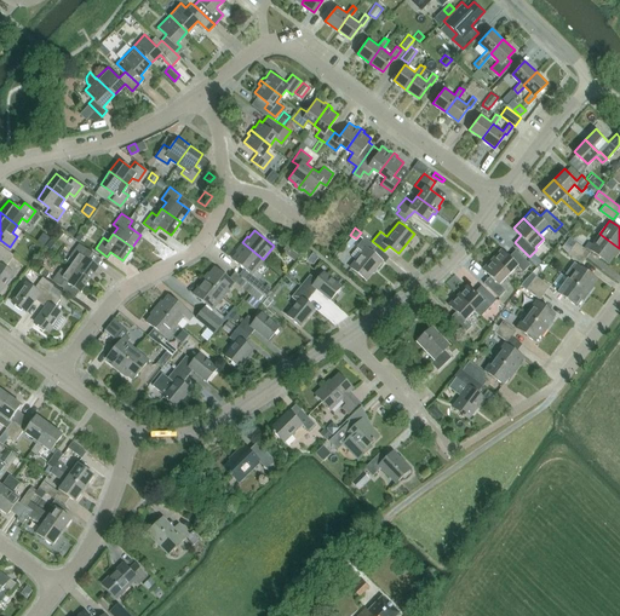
[(615,255),(619,248),(600,234),(592,243),(587,239),(583,245),(577,241),(575,241),(568,235),(564,241),(572,247),(572,246),(586,257),(591,248),(608,262),(613,254),(615,255)]
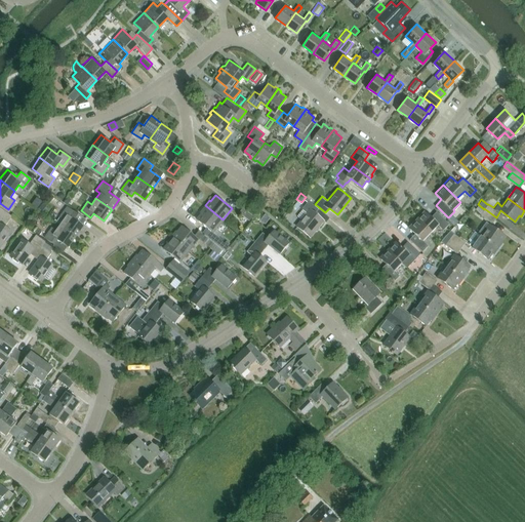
[(319,207),(315,204),(309,199),(301,207),(308,211),(296,225),(310,235),(323,218),(315,212),(319,207)]
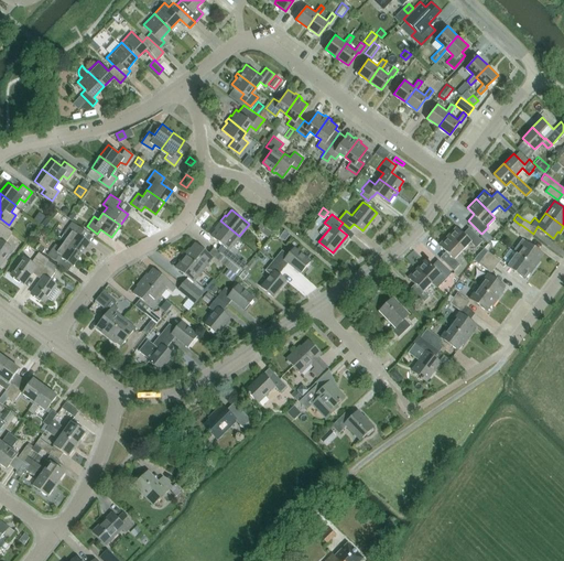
[(41,223),(45,226),(51,219),(46,216),(41,223)]
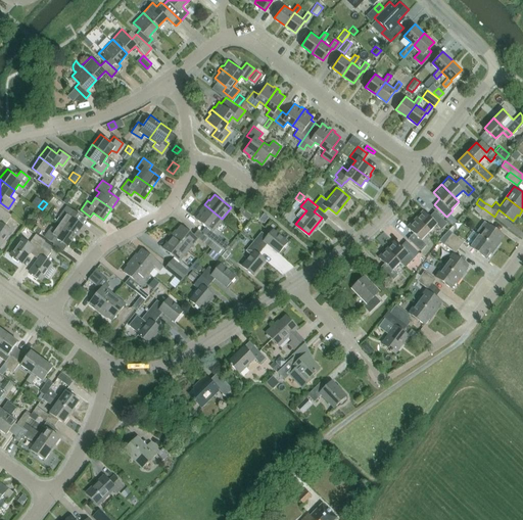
[(76,234),(83,223),(73,216),(77,211),(66,204),(59,214),(63,217),(59,223),(76,234)]
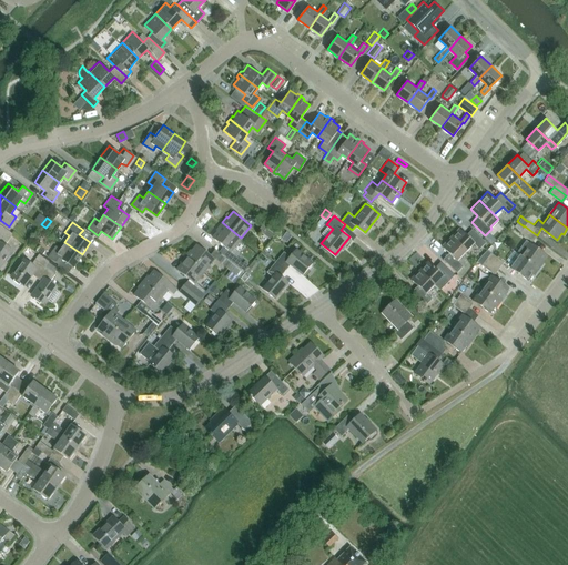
[(231,250),(241,238),(222,222),(216,229),(217,230),(213,235),(231,250)]
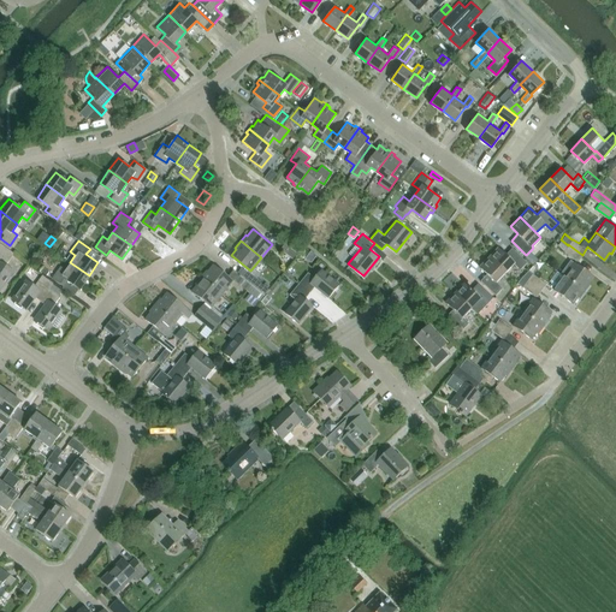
[(294,257),(298,253),(285,242),(280,247),(294,257)]
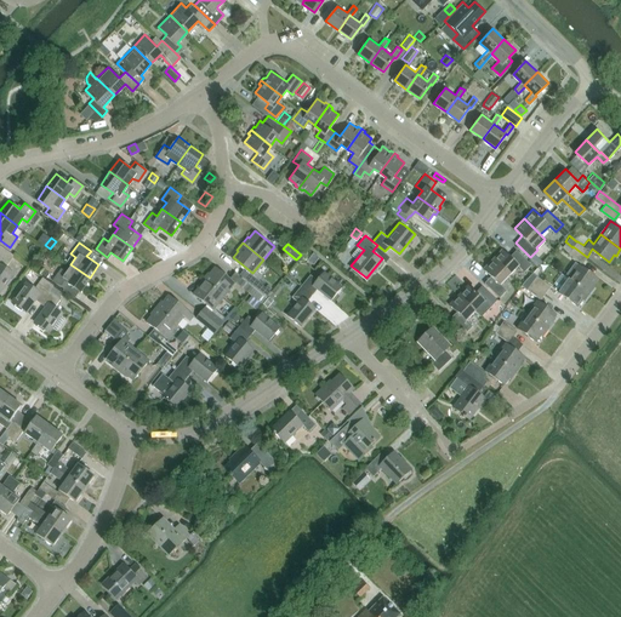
[(5,266),(15,253),(4,245),(0,250),(0,289),(12,272),(5,266)]
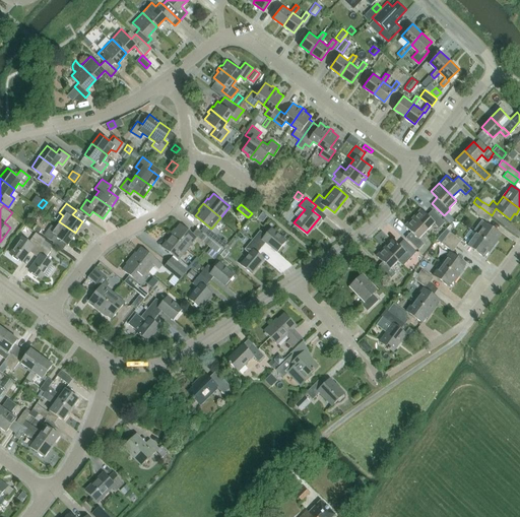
[(488,220),(492,215),(479,206),(479,207),(476,211),(488,220)]
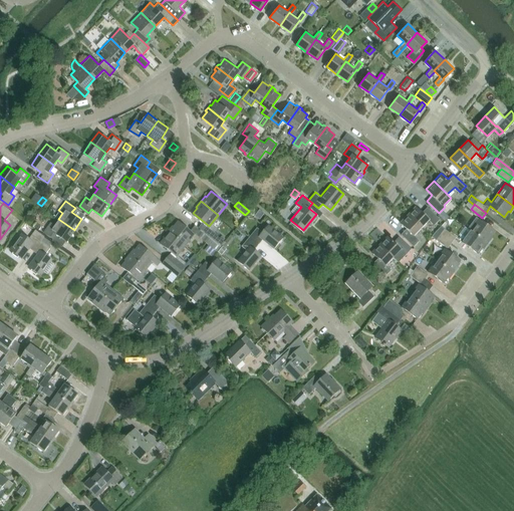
[(434,224),(440,218),(428,206),(422,211),(416,205),(408,213),(422,227),(429,219),(434,224)]
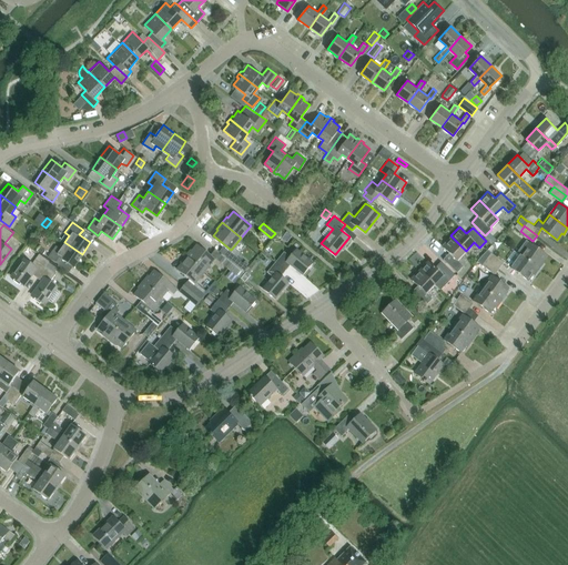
[(287,241),(292,233),(286,230),(282,236),(287,241)]
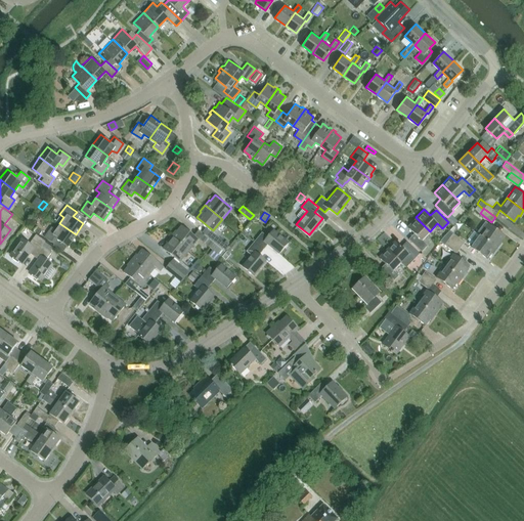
[(422,239),(430,231),(416,217),(407,225),(415,231),(408,237),(422,250),(428,244),(422,239)]
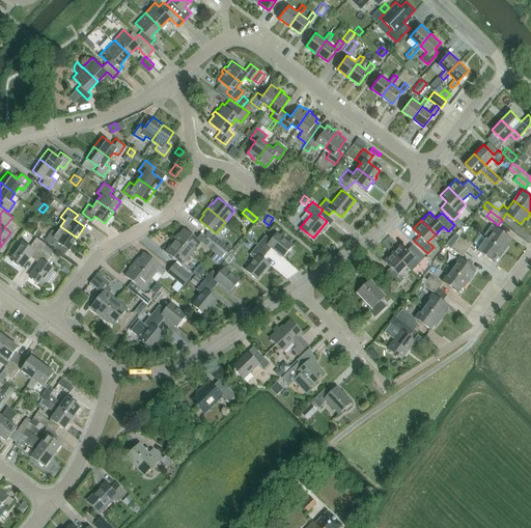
[(486,237),(503,250),(508,244),(507,243),(511,237),(492,223),(483,234),(486,237)]
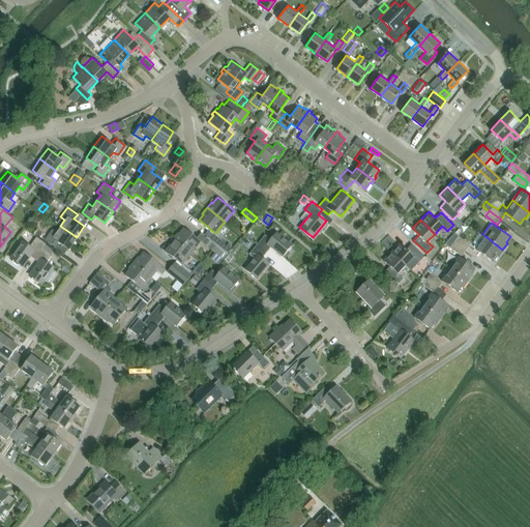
[(68,247),(77,237),(60,226),(56,231),(52,228),(46,238),(55,245),(58,240),(68,247)]
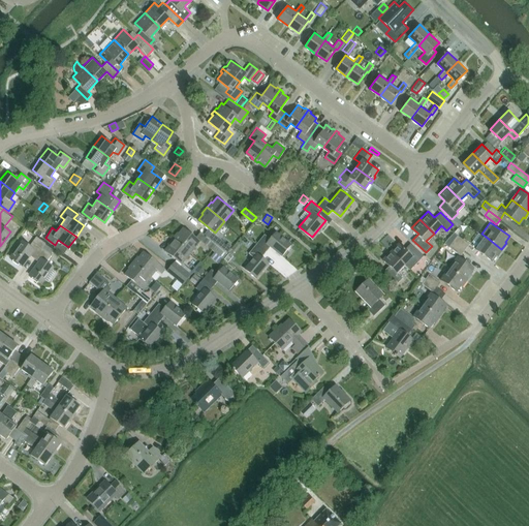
[(190,251),(199,240),(183,226),(179,231),(178,231),(173,237),(190,251)]
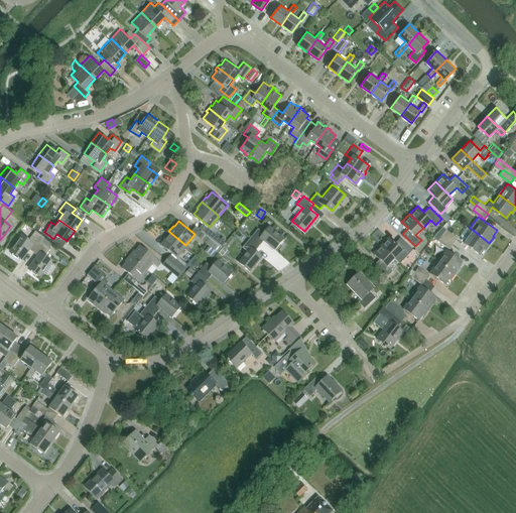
[(275,248),(283,237),(269,225),(263,232),(258,227),(250,236),(259,244),(264,238),(275,248)]
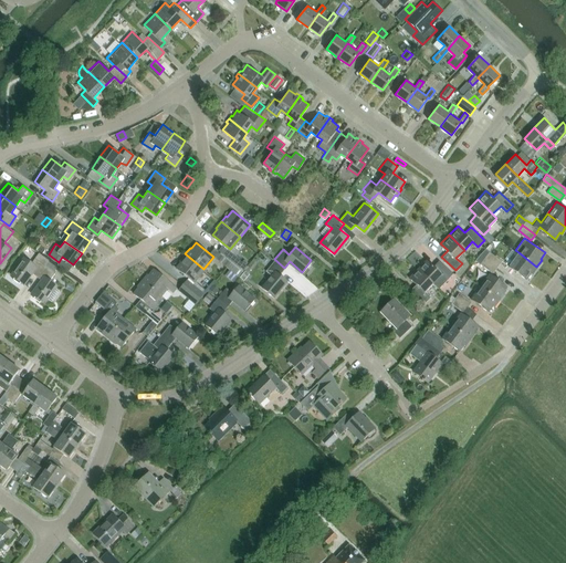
[(496,267),(502,259),(490,250),(484,258),(496,267)]
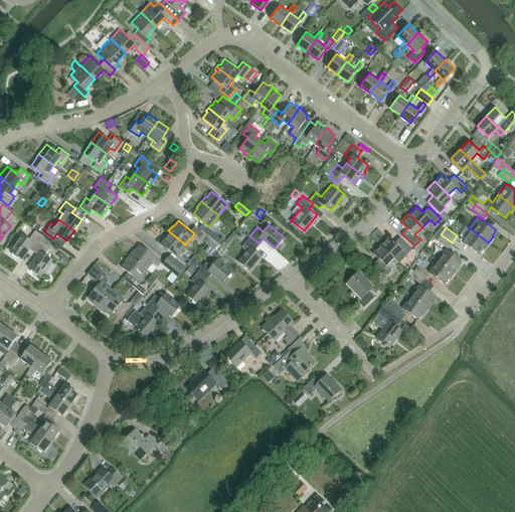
[(33,250),(43,236),(44,235),(35,228),(28,238),(22,233),(11,249),(21,257),(29,246),(33,250)]
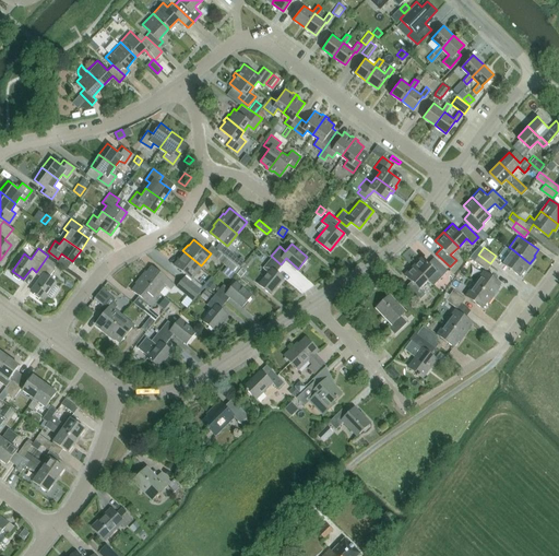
[(525,269),(530,263),(512,249),(502,261),(520,274),(524,268),(525,269)]
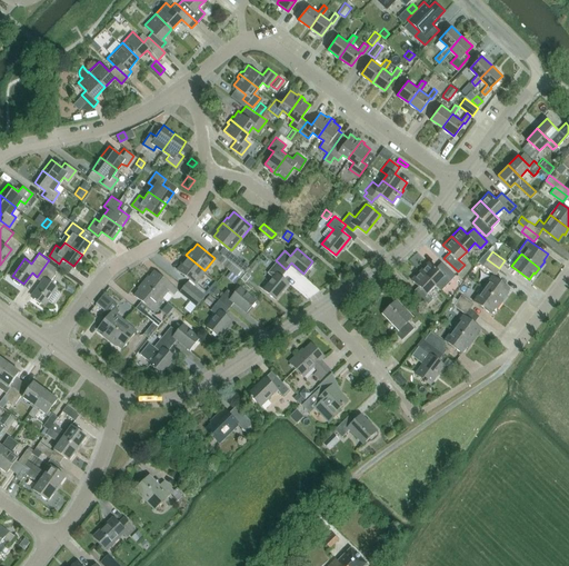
[(193,284),(205,270),(186,255),(181,260),(182,261),(177,268),(189,278),(183,285),(201,299),(206,294),(193,284)]
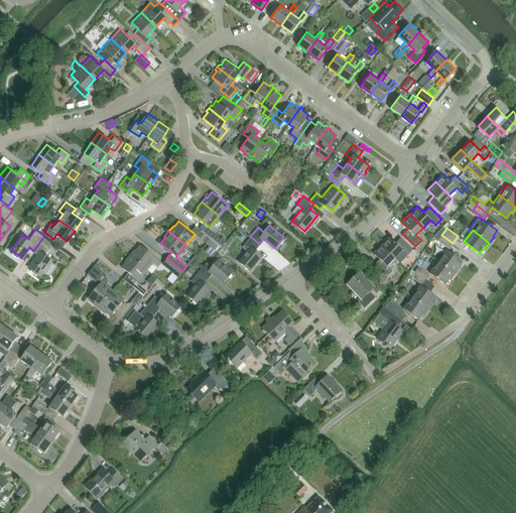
[(221,246),(225,241),(214,233),(211,237),(221,246)]
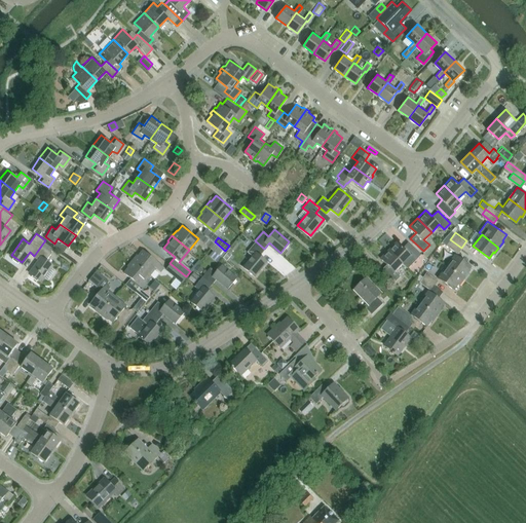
[(458,253),(461,248),(450,239),(446,244),(458,253)]
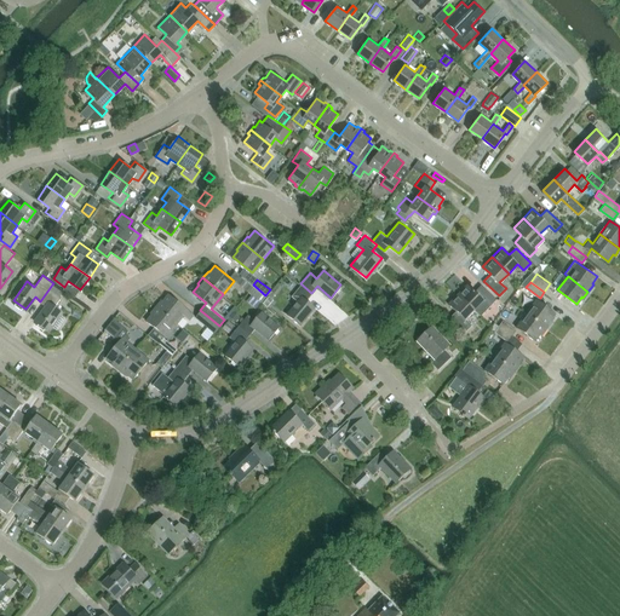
[(306,299),(311,293),(300,283),(292,294),(298,300),(287,314),(299,323),(315,305),(306,299)]
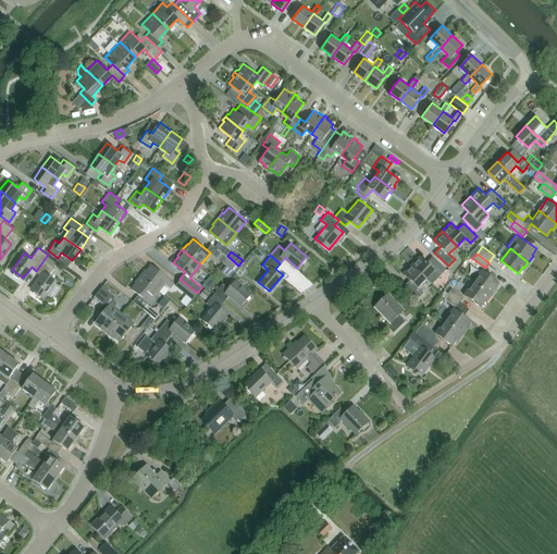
[(440,274),(446,268),(432,255),(426,261),(420,255),(411,263),(426,278),(434,269),(440,274)]
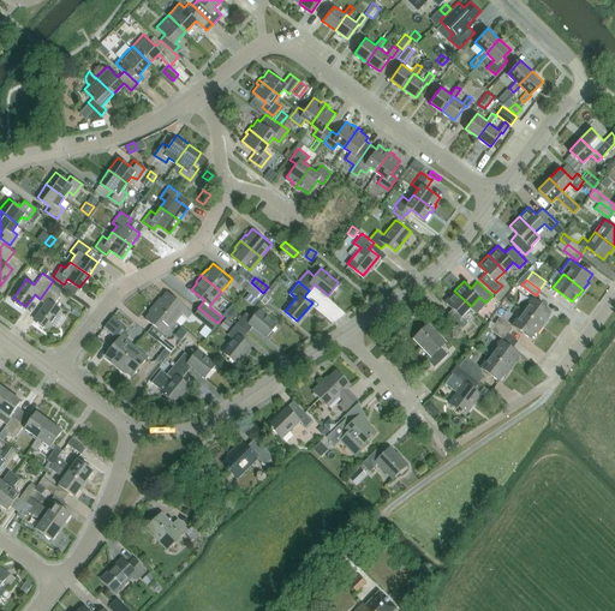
[(60,294),(59,293),(61,289),(52,282),(40,299),(46,303),(35,318),(48,327),(61,309),(53,303),(60,294)]
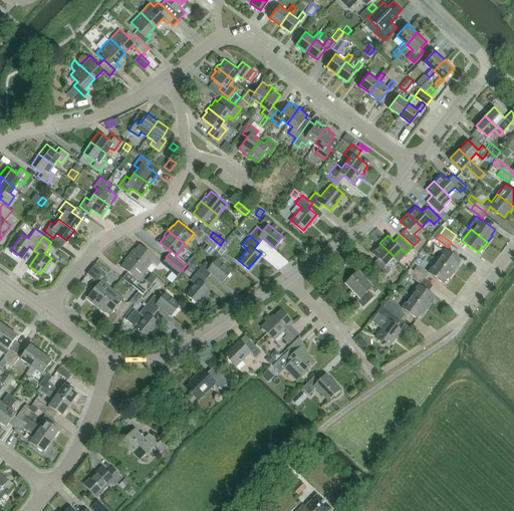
[(217,250),(220,245),(210,236),(206,241),(217,250)]
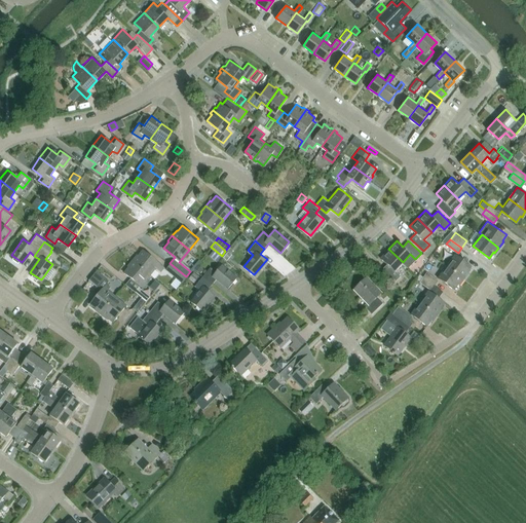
[(163,266),(159,262),(143,249),(138,255),(137,254),(133,259),(150,273),(155,267),(159,271),(163,266)]
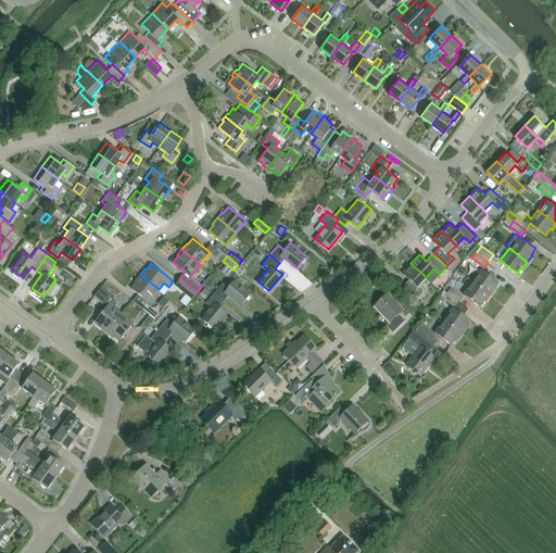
[(417,285),(426,277),(411,263),(402,272),(408,278),(403,285),(416,297),(422,290),(417,285)]
